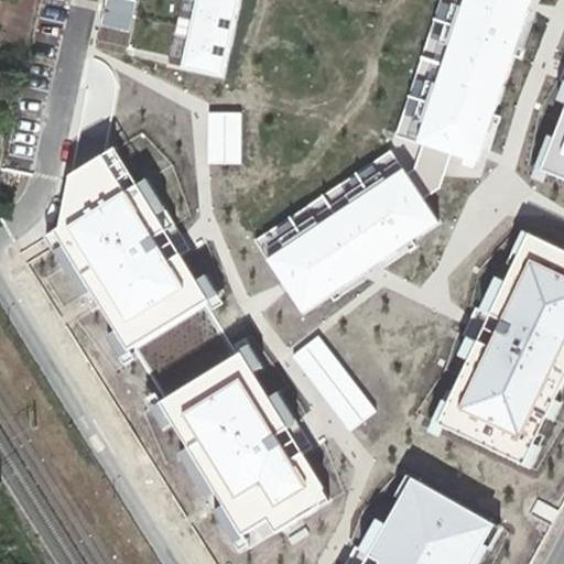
[(47,12),(50,0),(42,0),(40,11),(47,12)]
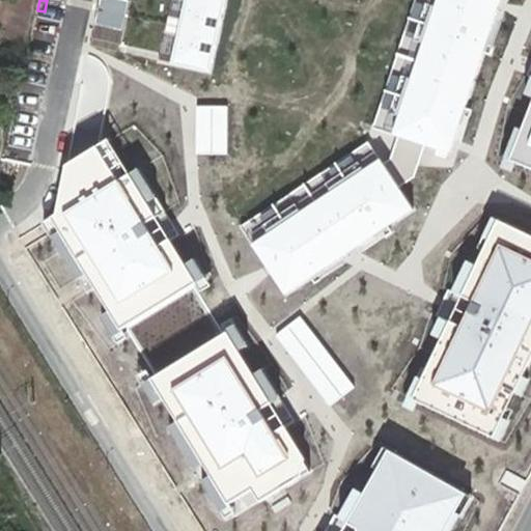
[(227,0),(186,0),(172,65),(213,74),(227,0)]
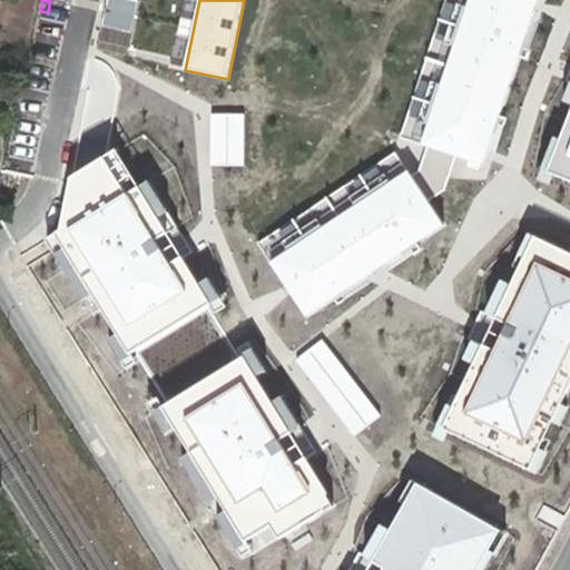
[(445,0),(401,136),(426,145),(418,169),(410,174),(395,153),(259,243),(307,315),(334,297),(338,303),(420,248),(416,243),(444,225),(429,203),(446,190),(458,156),(483,164),(485,157),(492,159),(505,119),(499,116),(519,56),(526,58),(544,0),(445,0)]
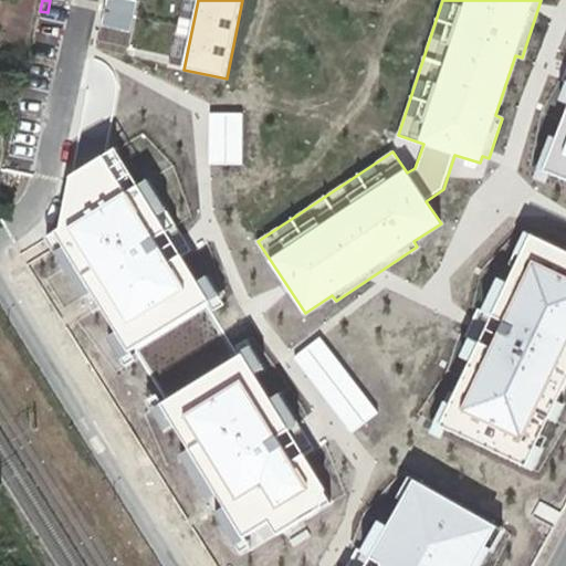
[(29,41),(35,7),(12,2),(4,37),(29,41)]
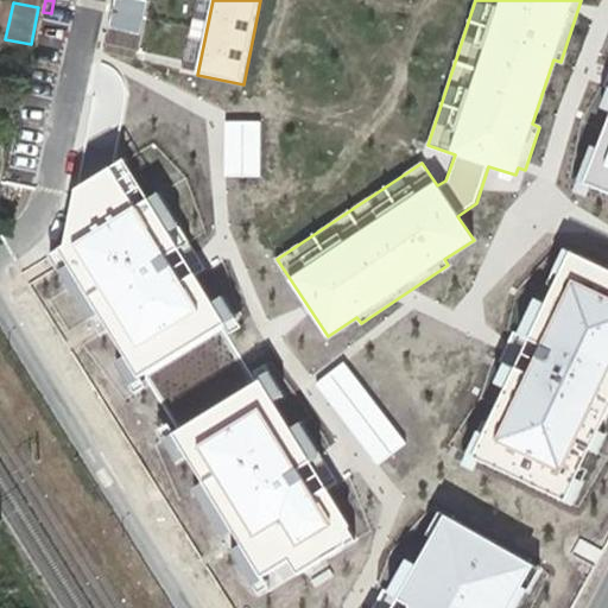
[(607,96),(593,125),(581,182),(607,191),(607,96)]
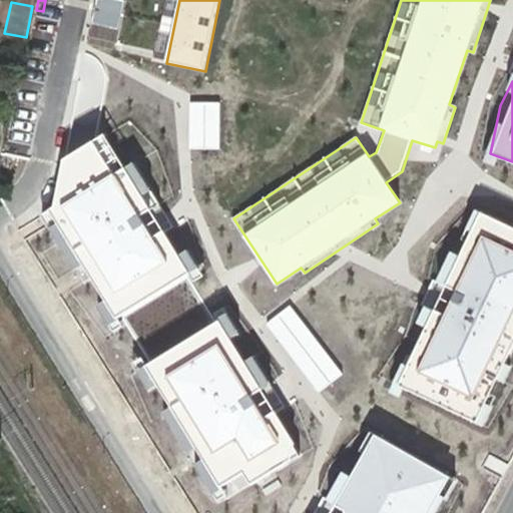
[(107,135),(62,162),(52,210),(116,319),(189,276),(107,135)]
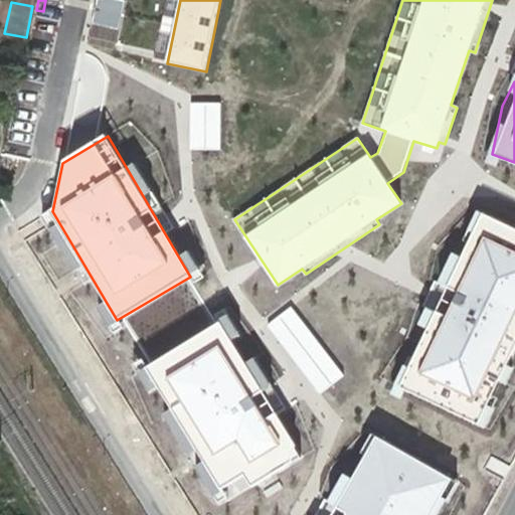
[(514,227),(473,208),(439,244),(430,278),(435,281),(424,303),(419,301),(408,334),(381,375),(431,399),(491,427),(504,405),(514,386),(514,385),(514,227)]
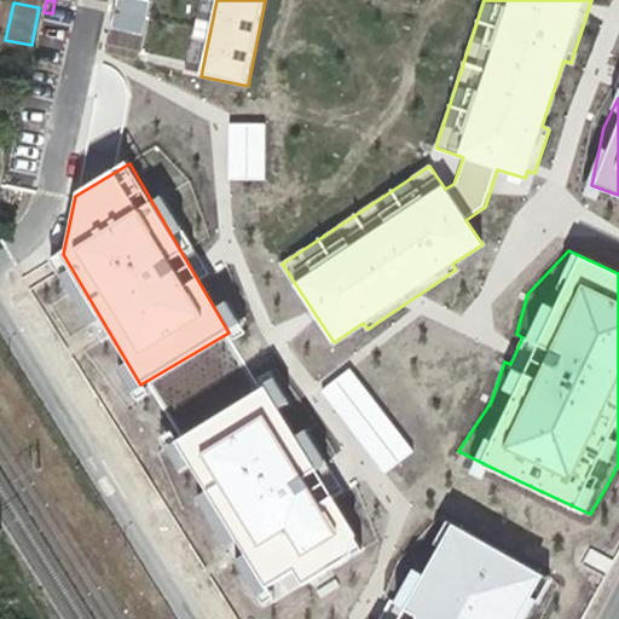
[(364,549),(262,387),(178,440),(270,588),(295,572),(304,586),(364,549)]
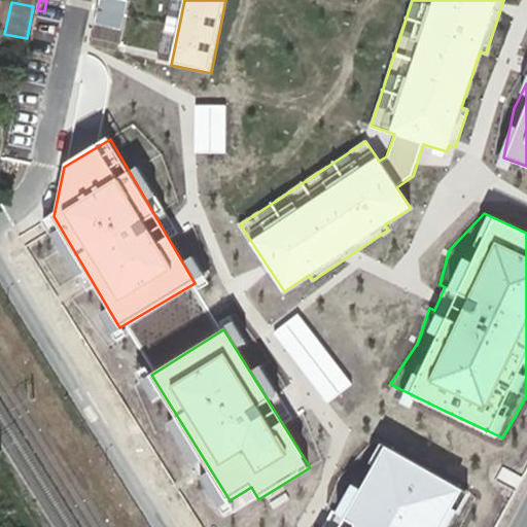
[(460,526),(475,498),(373,442),(340,479),(326,511),(331,513),(323,526),(460,526)]
